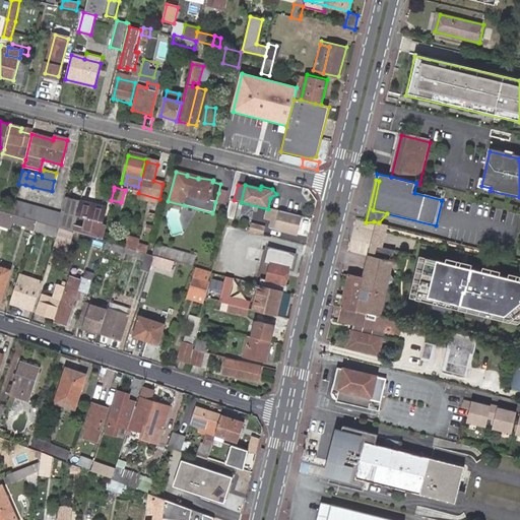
[(157,204),(159,199),(138,193),(137,198),(157,204)]
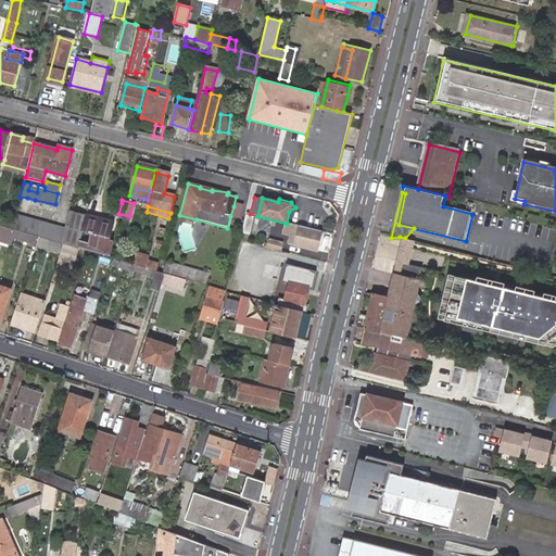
[(67,211),(63,226),(60,241),(64,243),(89,250),(108,255),(111,241),(106,240),(111,223),(67,211)]
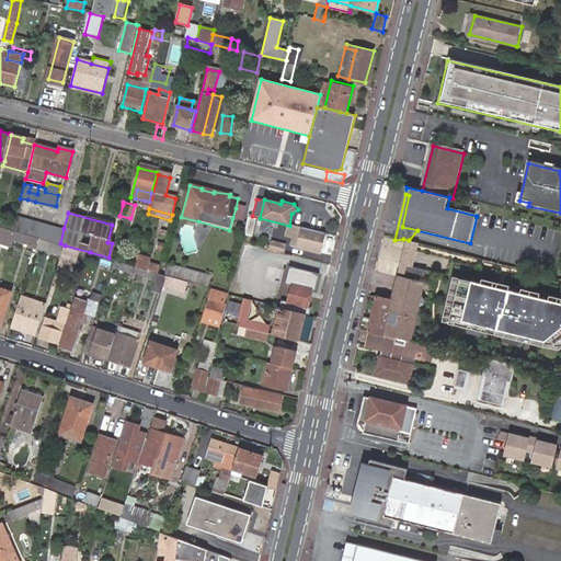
[(16,214),(12,230),(38,238),(60,243),(64,228),(16,214)]
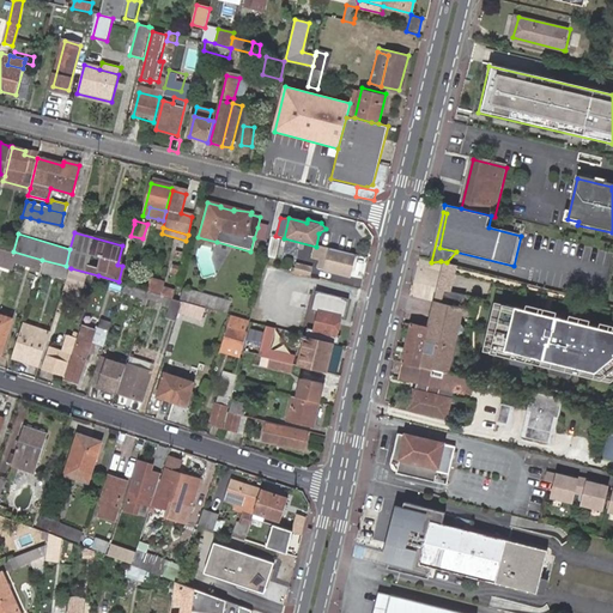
[(349,277),(354,255),(322,248),(320,247),(320,248),(319,255),(321,256),(319,268),(349,277)]
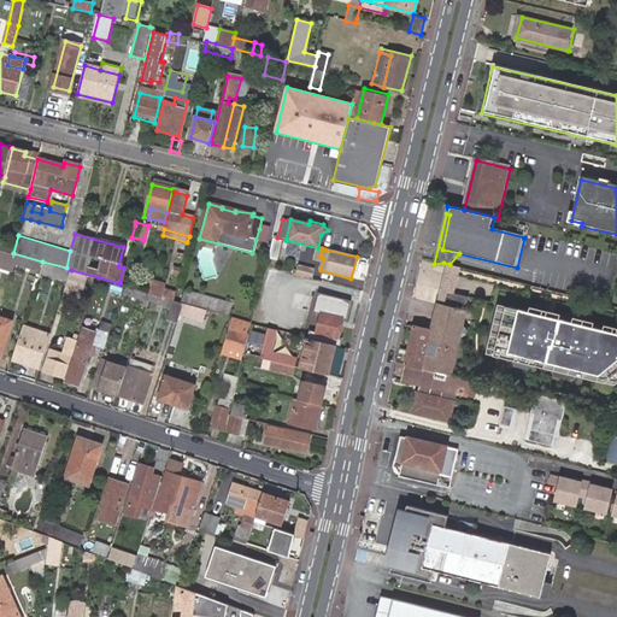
[(13,253),(0,250),(0,268),(15,272),(17,265),(40,272),(42,262),(13,253)]
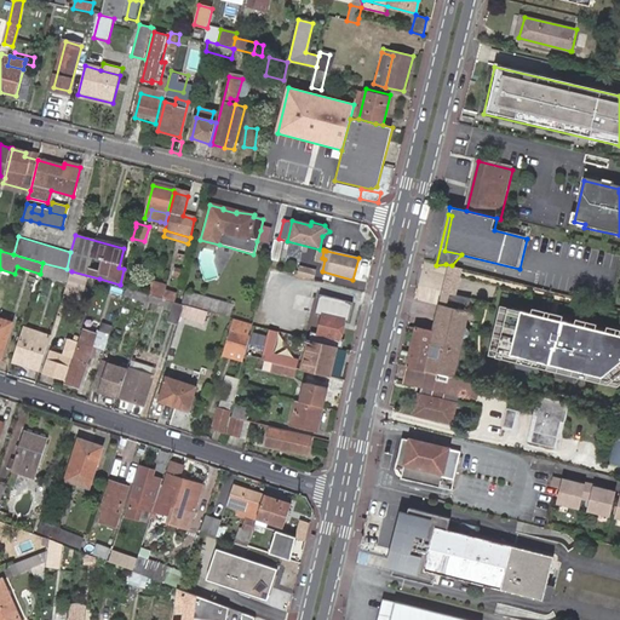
[(42,263),(40,274),(68,281),(72,273),(72,271),(67,269),(42,263)]
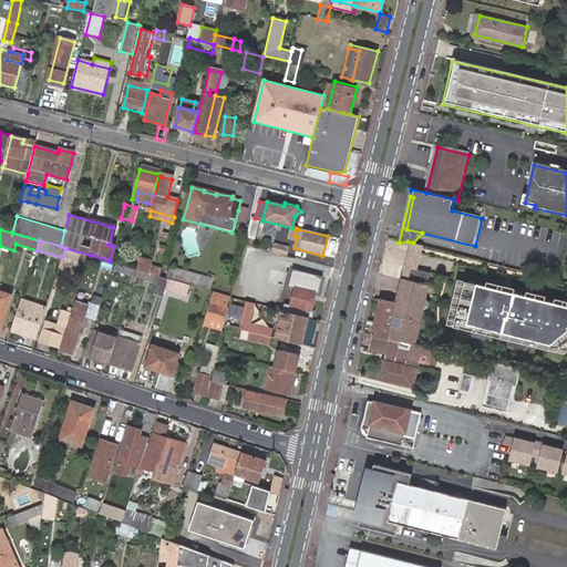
[(413,243),(408,241),(399,286),(415,289),(413,296),(398,292),(395,302),(388,340),(416,347),(424,311),(428,311),(431,309),(432,306),(430,301),(426,301),(432,272),(419,269),(424,245),(413,243)]
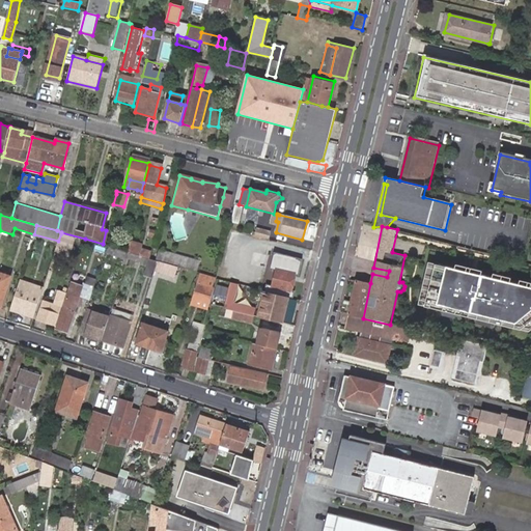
[(249,234),(248,236),(263,241),(264,233),(252,230),(251,234),(249,234)]
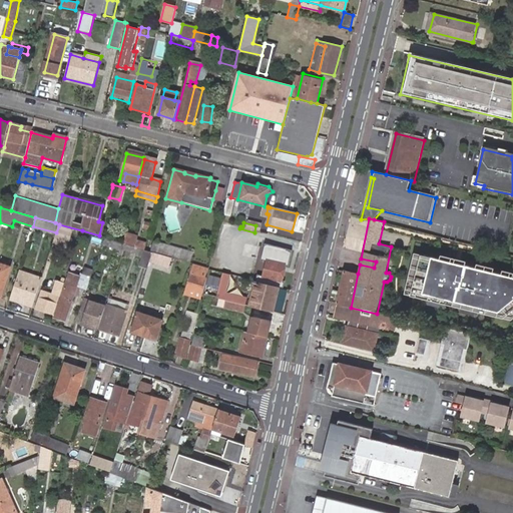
[(71,230),(59,225),(56,232),(55,235),(54,240),(53,243),(65,247),(71,230)]
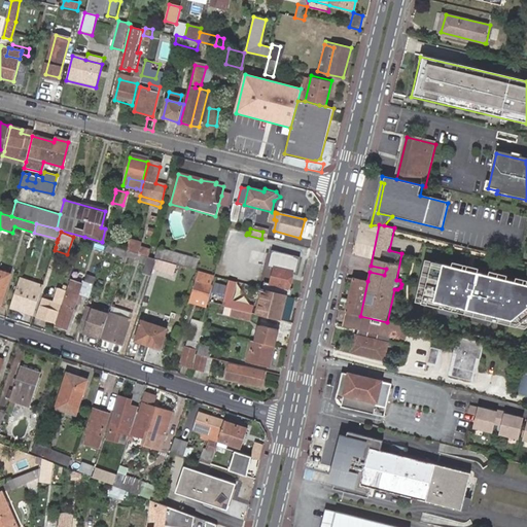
[(139,242),(128,239),(125,249),(130,250),(141,253),(147,255),(149,248),(137,245),(139,242)]
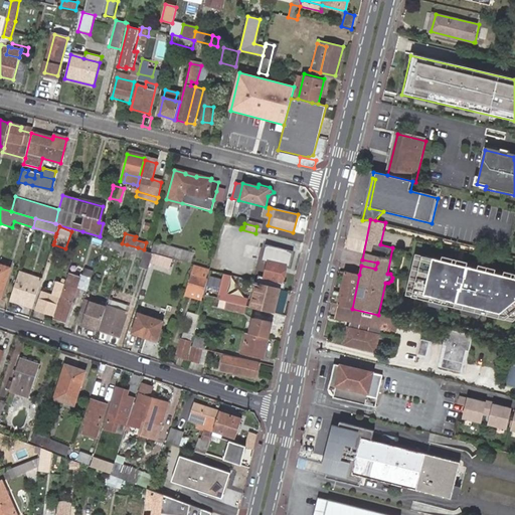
[(127,244),(122,243),(107,238),(105,246),(120,251),(119,254),(123,255),(125,250),(127,244)]
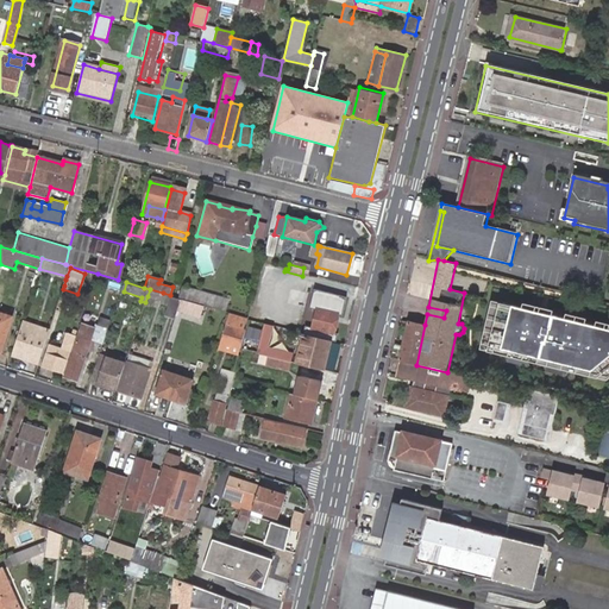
[(186,287),(182,299),(211,307),(214,296),(186,287)]
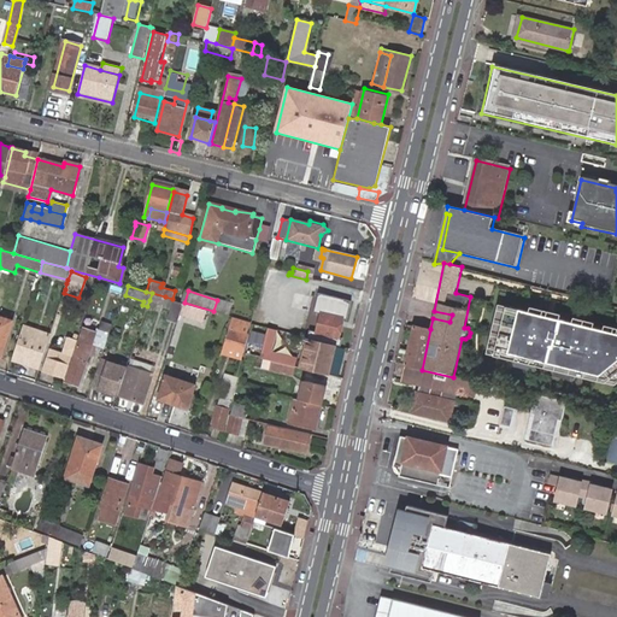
[(353,300),(318,292),(313,312),(321,315),(315,341),(334,346),(335,341),(336,341),(342,317),(348,318),(353,300)]
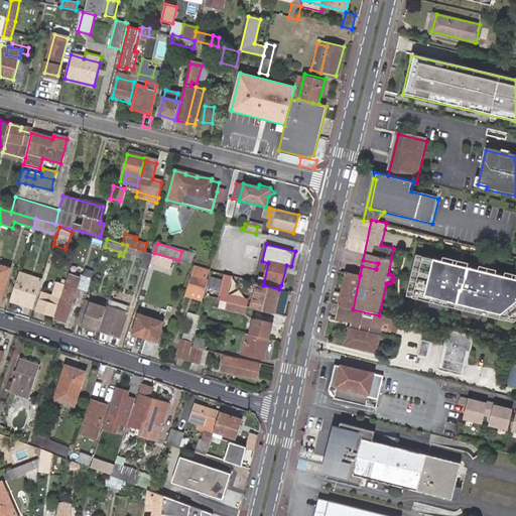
[(138,248),(127,245),(125,251),(136,254),(138,248)]
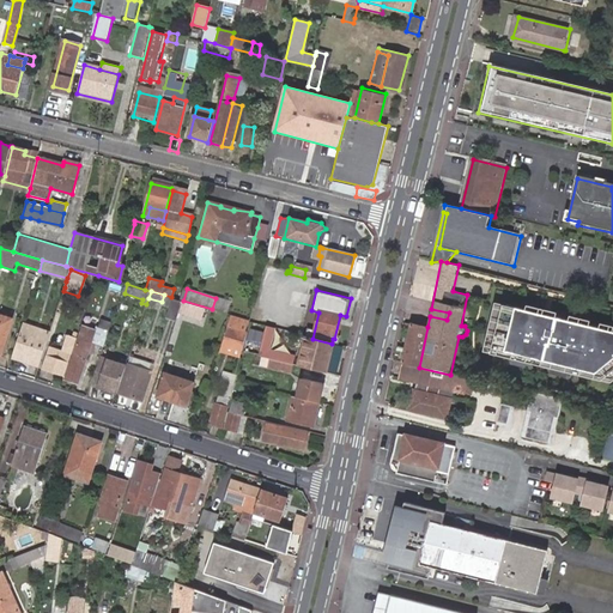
[(170,319),(177,299),(171,297),(164,295),(162,302),(162,303),(171,307),(168,317),(170,319)]
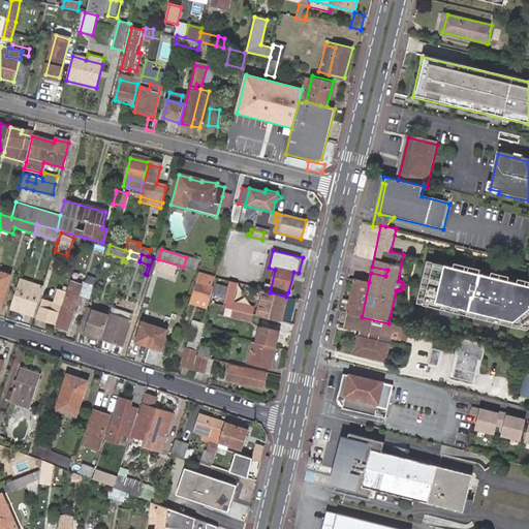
[(183,267),(195,271),(198,260),(186,257),(183,267)]
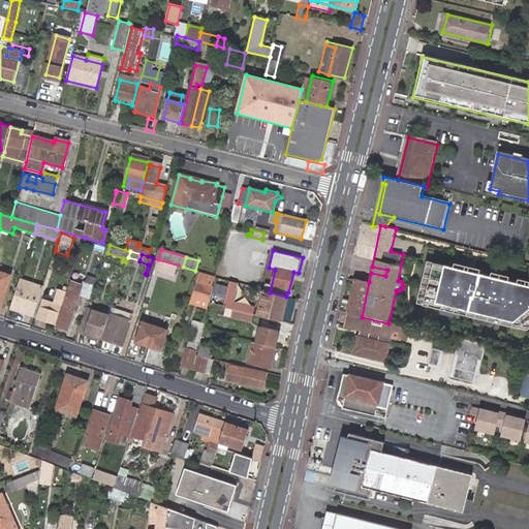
[(152,277),(158,259),(153,258),(147,275),(152,277)]
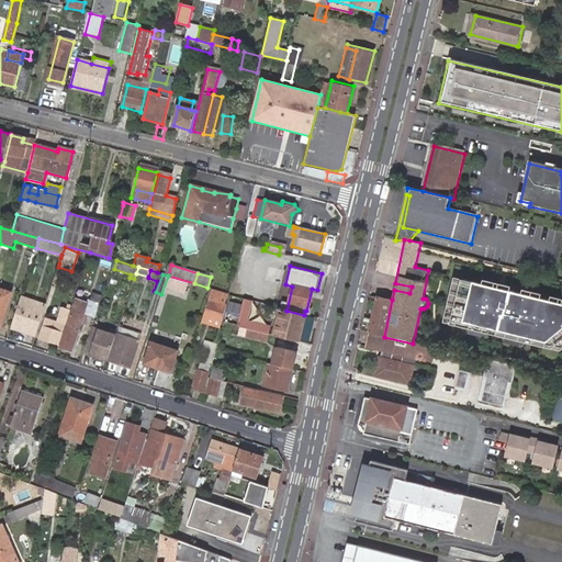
[(561,303),(487,285),(456,278),(444,323),(561,349),(561,303)]
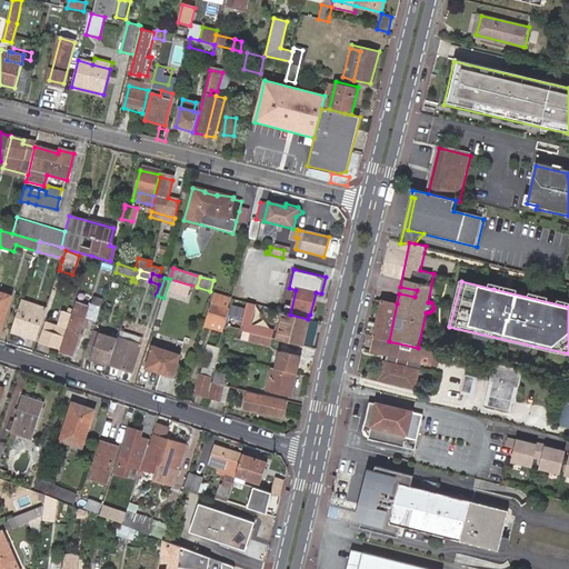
[(417,290),(400,287),(399,293),(415,297),(417,290)]
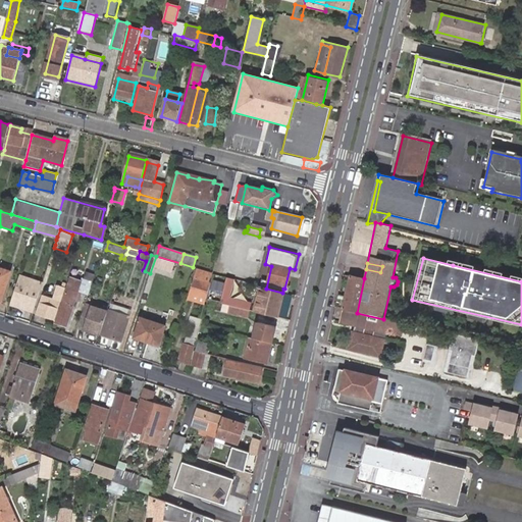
[(11,272),(0,268),(0,302),(2,303),(11,272)]
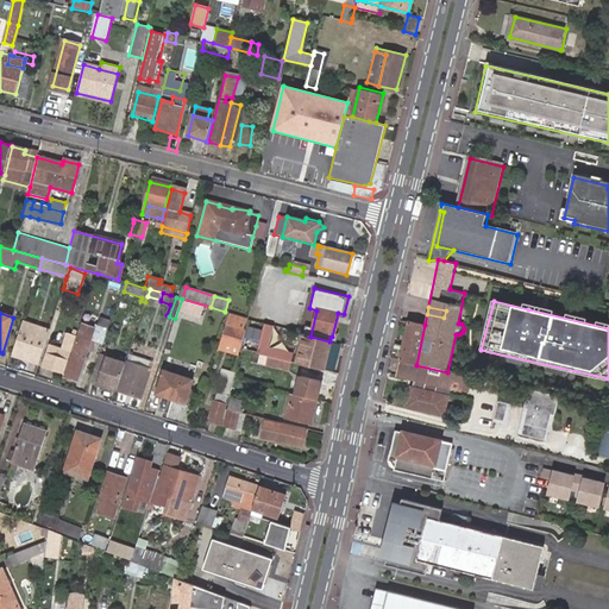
[(248,321),(249,319),(231,313),(221,345),(239,350),(245,330),(237,327),(239,319),(248,321)]
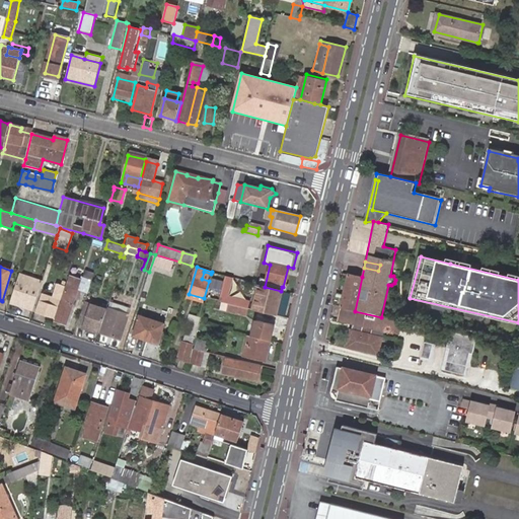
[(66,324),(77,291),(86,294),(92,273),(86,271),(84,276),(78,274),(77,278),(71,276),(56,321),(66,324)]
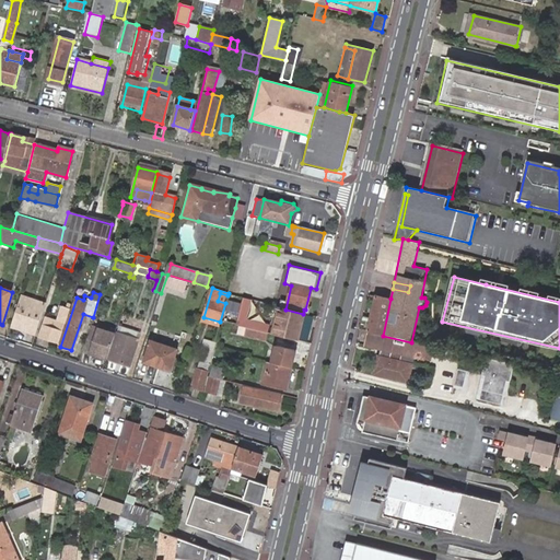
[(225,303),(228,295),(220,293),(218,301),(225,303)]
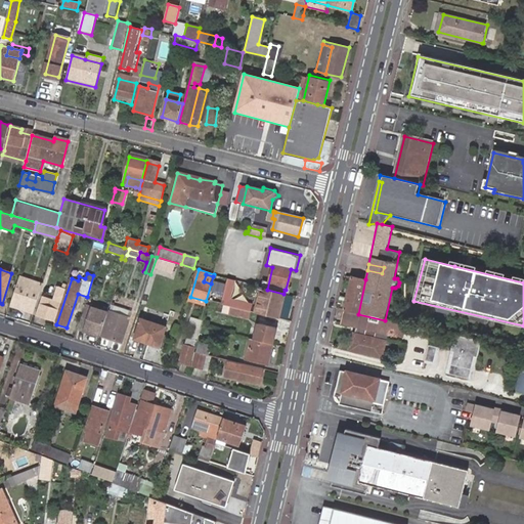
[(11,306),(34,313),(43,285),(18,276),(17,280),(19,280),(11,306)]
